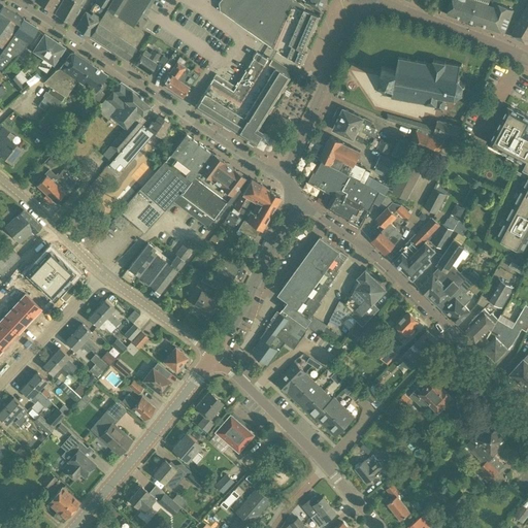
[(35,0),(52,9),(57,0),(35,0)]
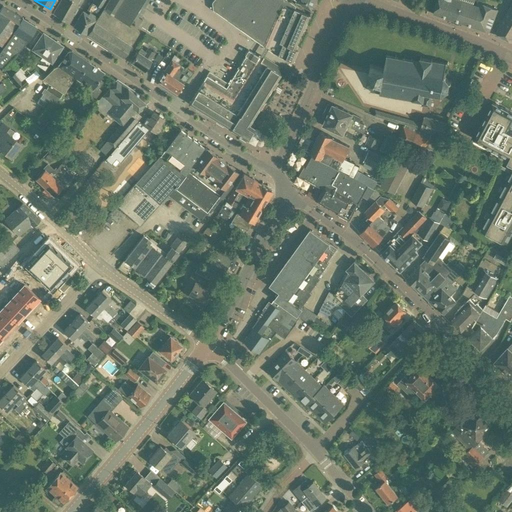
[(53,12),(69,22),(81,0),(60,0),(53,12)]
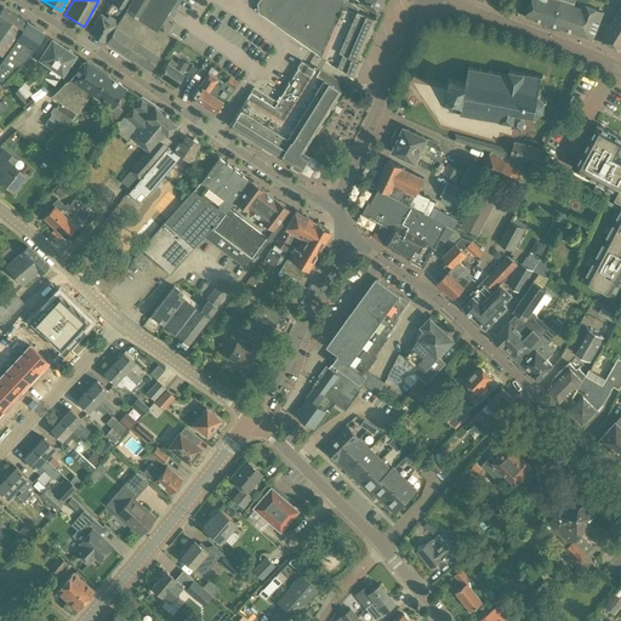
[(113,0),(103,15),(100,12),(89,30),(149,69),(169,38),(155,29),(174,0),(113,0)]
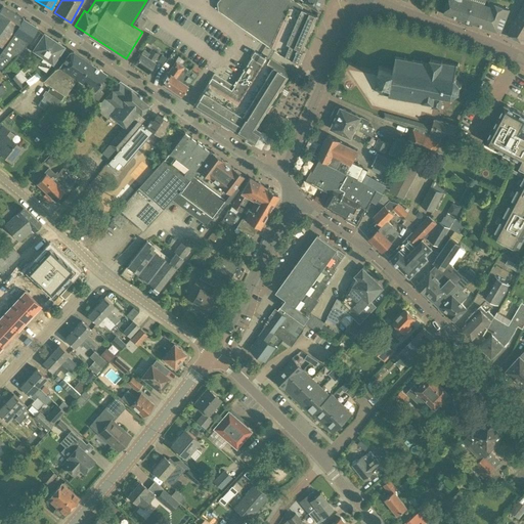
[(298,62),(303,50),(300,49),(314,15),(301,9),(302,6),(293,0),(218,0),(216,2),(217,10),(278,54),(298,62)]
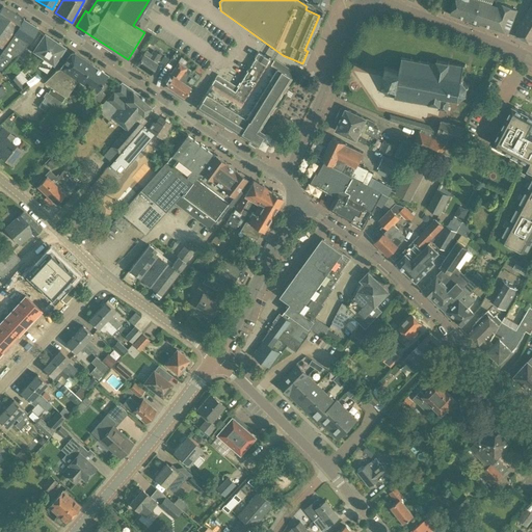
[(306,0),(321,10),(325,0),(306,0)]
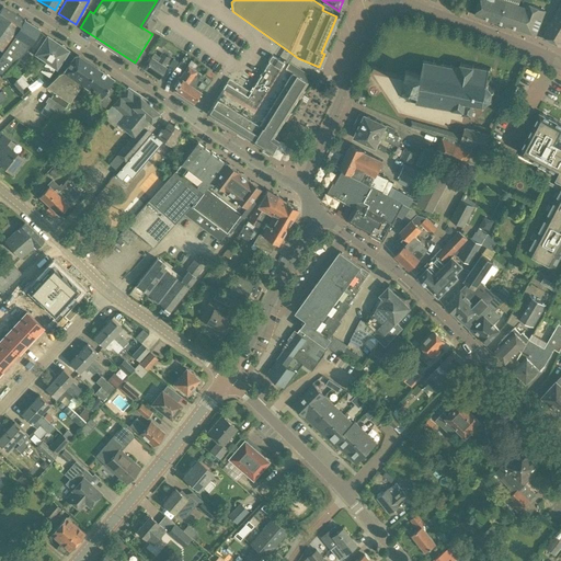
[(518,6),(519,0),(480,0),(474,15),(524,32),(536,36),(545,11),(524,2),(523,7),(518,6)]
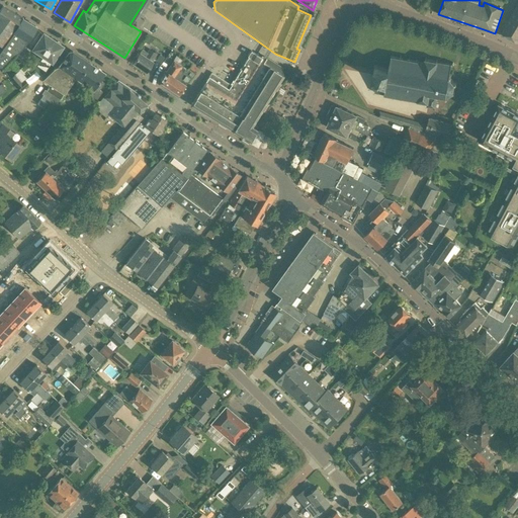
[(517,41),(517,3),(500,34),(517,41)]
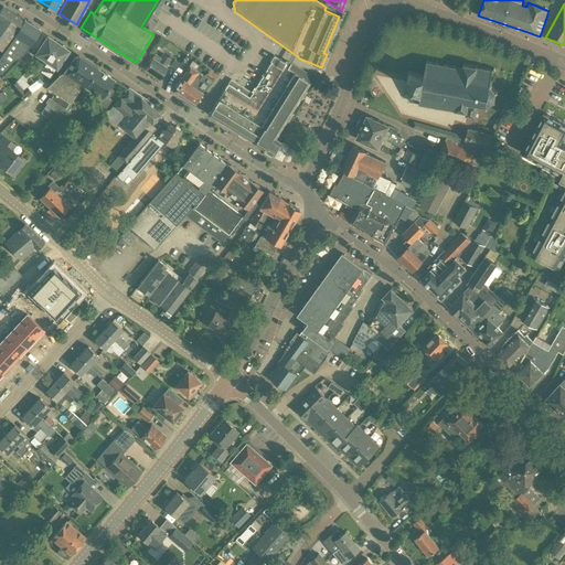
[(0,48),(3,51),(24,20),(2,7),(0,10),(0,48)]
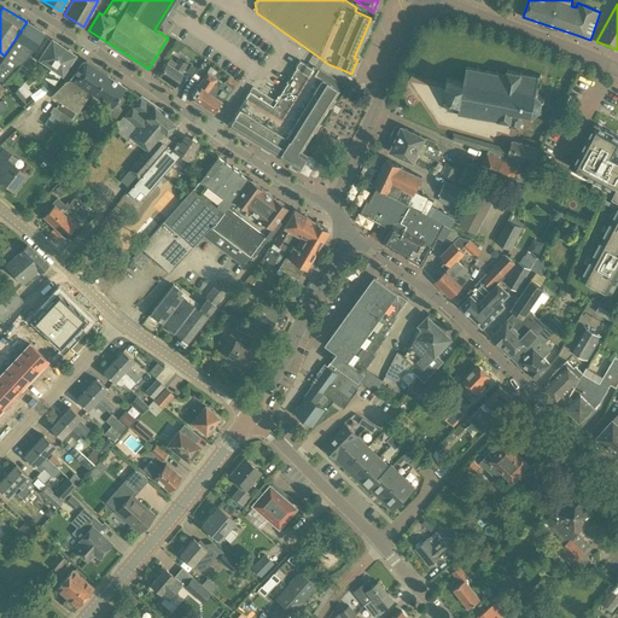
[(27,22),(4,56),(0,60),(0,81),(1,83),(30,53),(44,33),(27,22)]
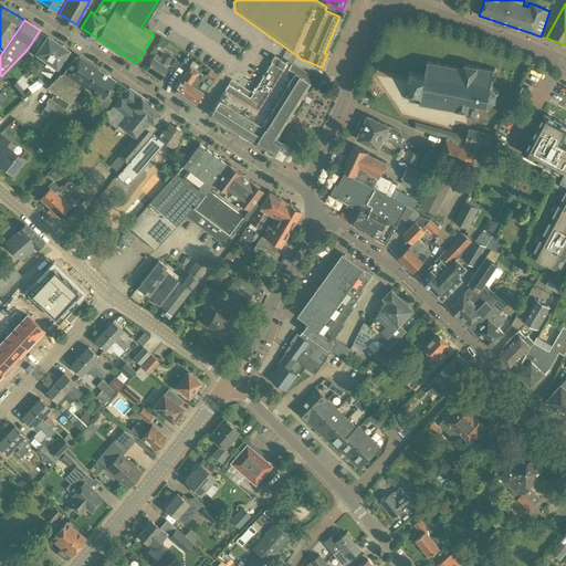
[(44,59),(55,42),(48,37),(48,38),(43,35),(35,48),(39,50),(37,54),(44,59)]
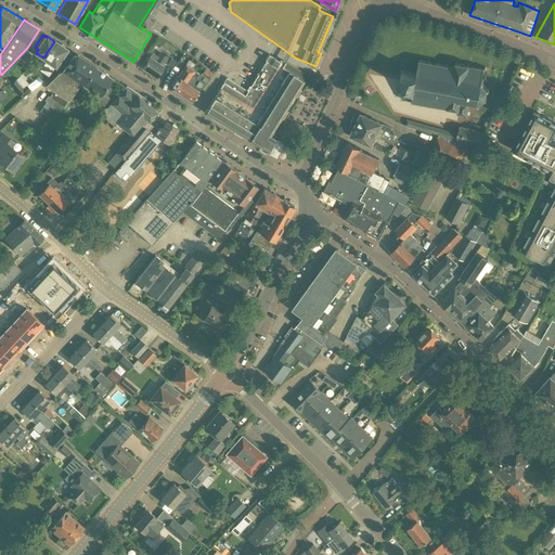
[(54,41),(43,57),(47,60),(41,68),(48,74),(53,65),(55,66),(66,50),(54,41)]
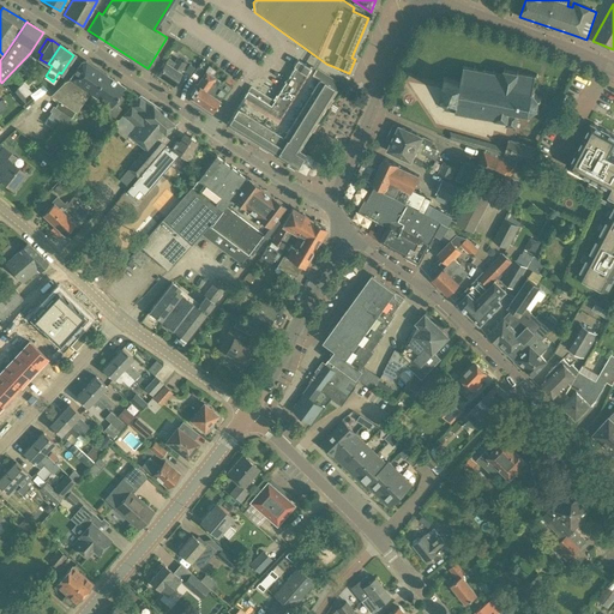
[(29,70),(36,59),(29,54),(22,65),(29,70)]
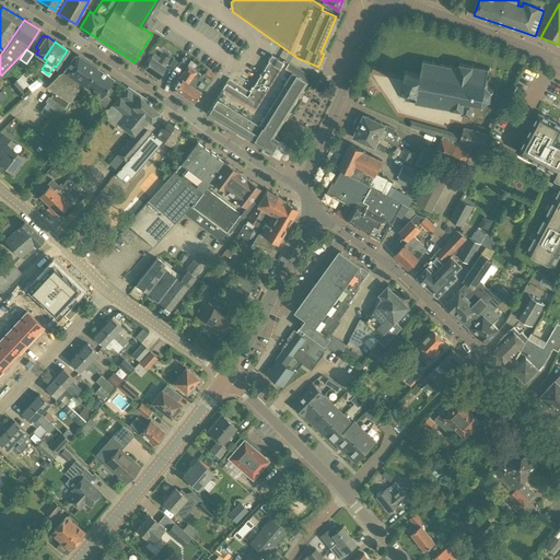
[(159,57),(153,53),(151,57),(143,68),(158,78),(165,67),(164,66),(170,58),(162,53),(159,57)]
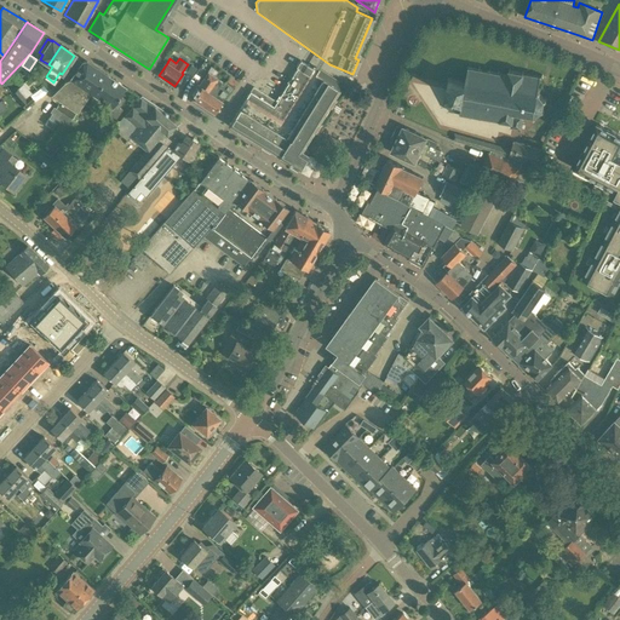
[(93,93),(105,74),(86,61),(82,62),(70,79),(64,81),(51,95),(61,101),(56,108),(53,107),(50,112),(52,114),(49,118),(56,124),(64,128),(70,119),(72,119),(84,102),(90,92),(93,93)]
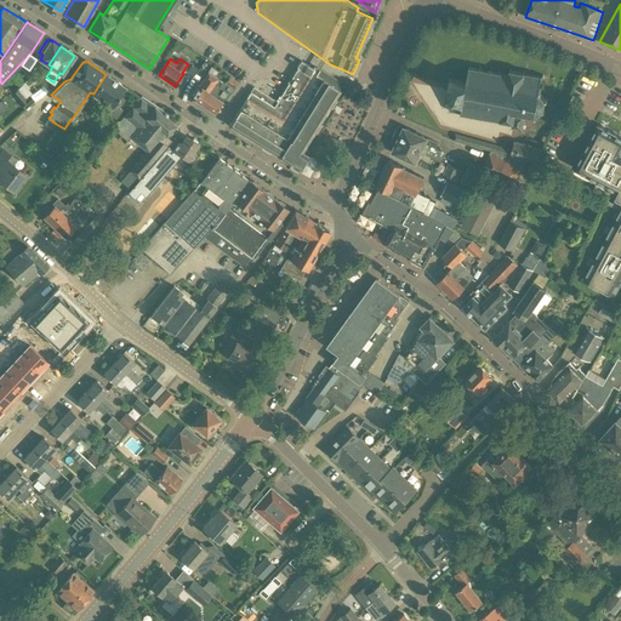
[(312,68),(300,61),(296,67),(298,68),(278,102),(252,87),(229,125),(300,169),(307,155),(301,151),(339,89),(339,87),(341,83),(313,66),(312,68)]
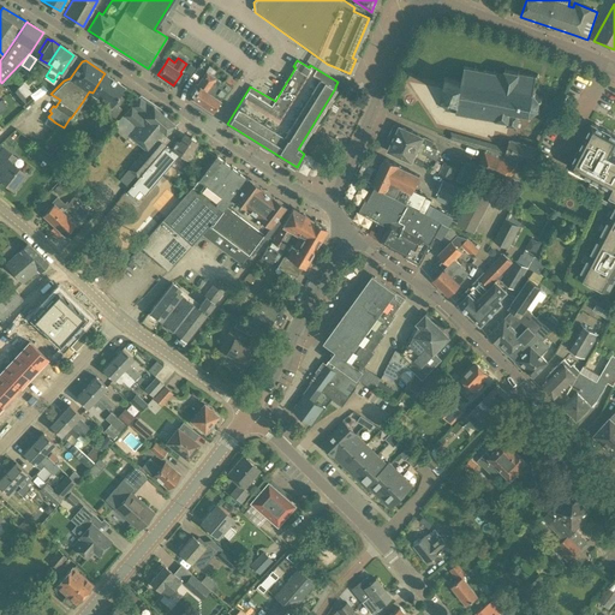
[(196,69),(190,65),(185,71),(191,75),(196,69)]
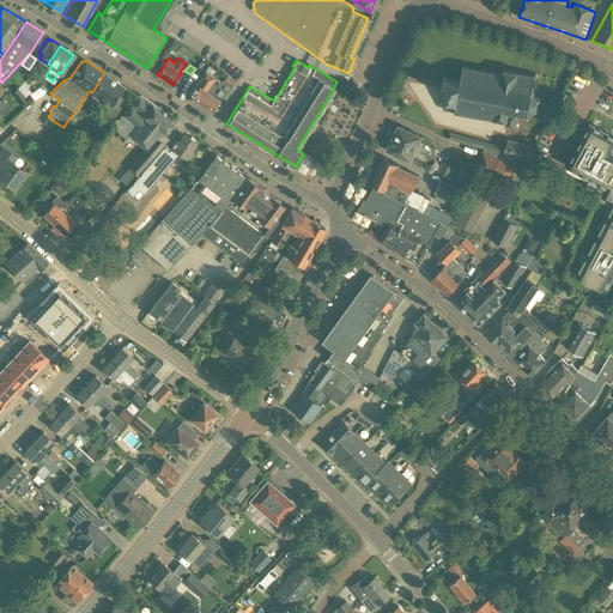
[(503,76),(462,67),(460,82),(443,78),(442,83),(442,86),(441,89),(439,95),(442,95),(443,109),(455,111),(493,119),(502,121),(507,121),(505,126),(510,127),(515,128),(517,113),(528,114),(536,109),(538,99),(532,91),(534,77),(522,74),(520,73),(517,73),(503,71),(503,76)]
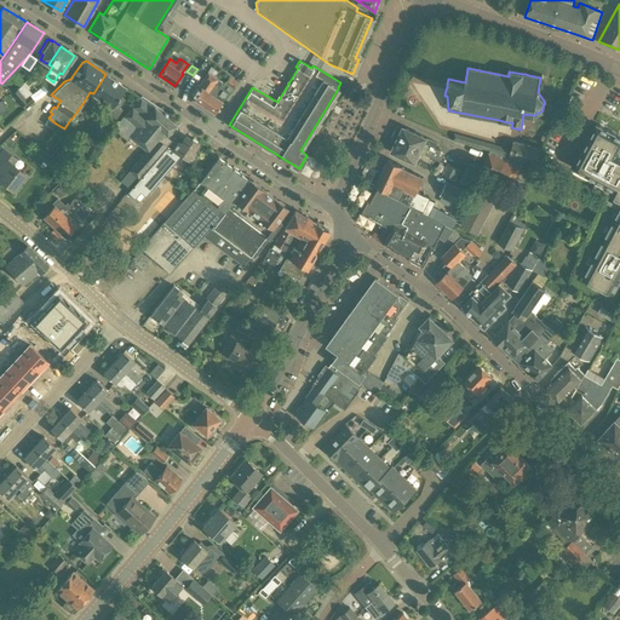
[(214,113),(229,92),(214,82),(217,79),(207,73),(200,84),(201,85),(193,98),(214,113)]
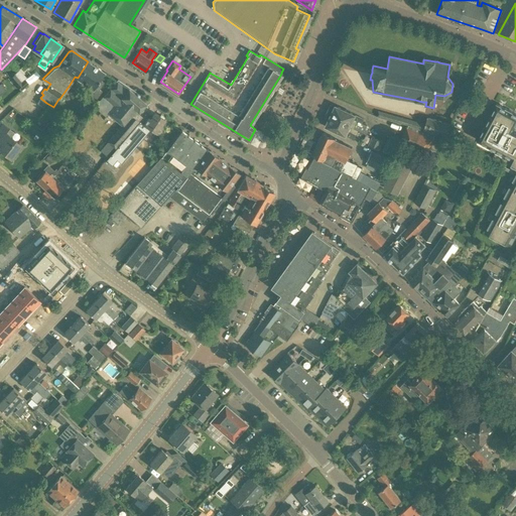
[(99,80),(104,73),(88,61),(78,78),(75,77),(70,85),(76,89),(81,81),(91,87),(88,92),(88,93),(87,94),(87,95),(88,96),(88,97),(89,98),(90,99),(94,102),(102,92),(99,90),(104,83),(99,80)]
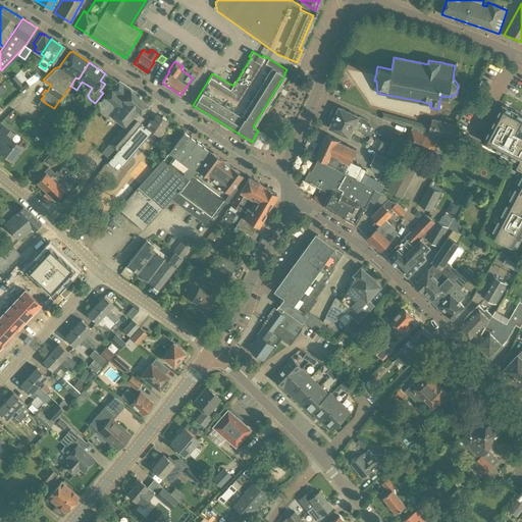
[(193,64),(189,69),(196,74),(200,69),(193,64)]
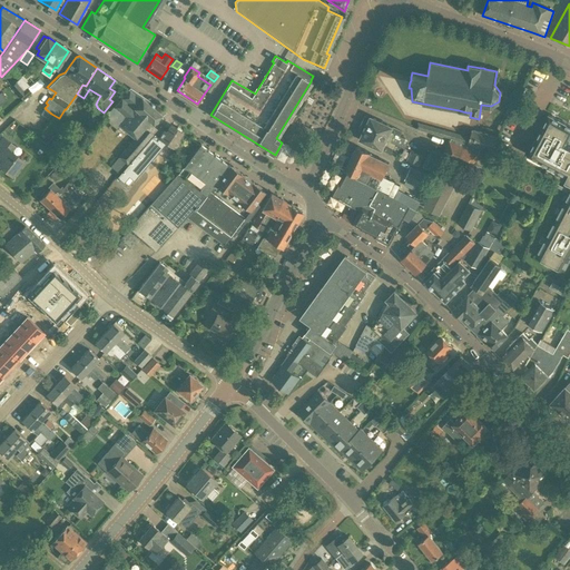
[(23,100),(31,92),(27,87),(18,94),(23,100)]
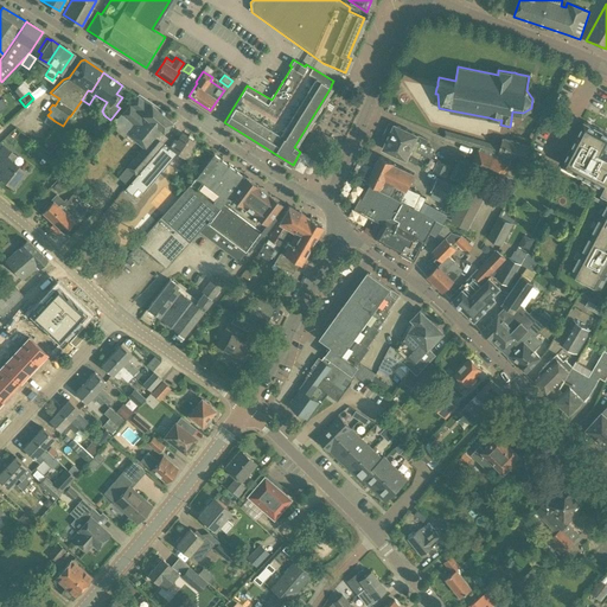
[(149,106),(138,95),(121,114),(120,114),(110,126),(125,138),(127,134),(144,147),(126,167),(135,176),(166,140),(159,134),(171,121),(151,103),(149,106)]
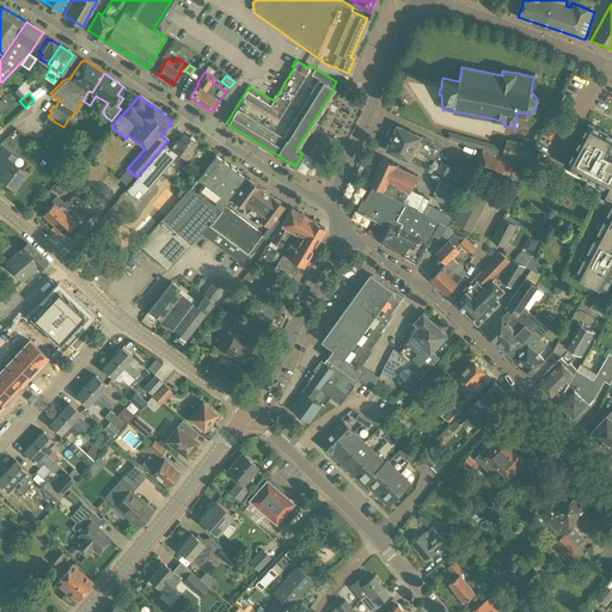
[(55,122),(48,116),(44,123),(51,128),(55,122)]
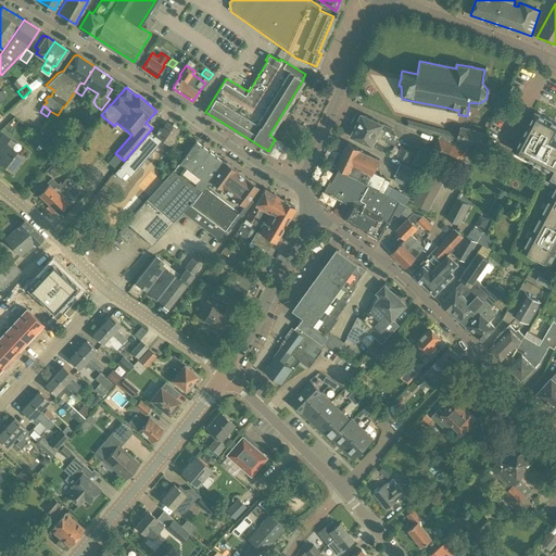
[(543,173),(543,172),(555,178),(555,186),(522,250),(548,264),(555,250),(555,138),(555,136),(555,123),(552,121),(535,112),(533,115),(525,133),(515,150),(512,156),(543,173)]
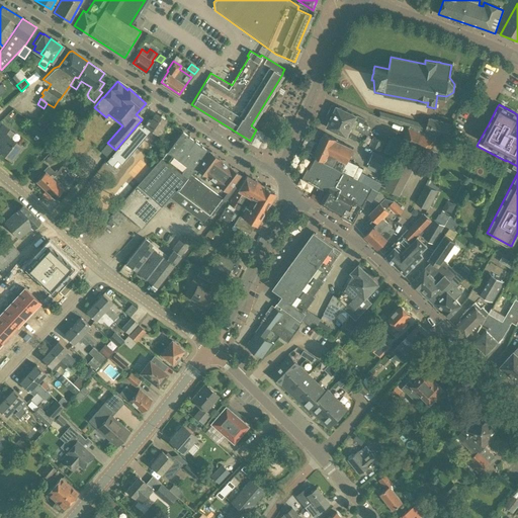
[(364,119),(356,116),(356,115),(336,106),(330,120),(350,130),(351,127),(367,135),(369,132),(366,130),(367,126),(362,123),(364,119)]
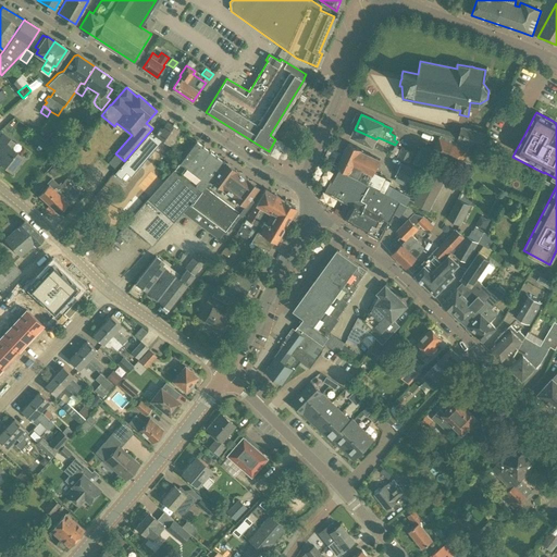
[(149,134),(114,175),(121,181),(125,174),(131,178),(162,140),(171,146),(176,138),(174,137),(178,130),(177,128),(178,127),(173,124),(172,125),(165,121),(161,128),(160,127),(155,135),(156,135),(153,137),(149,134)]
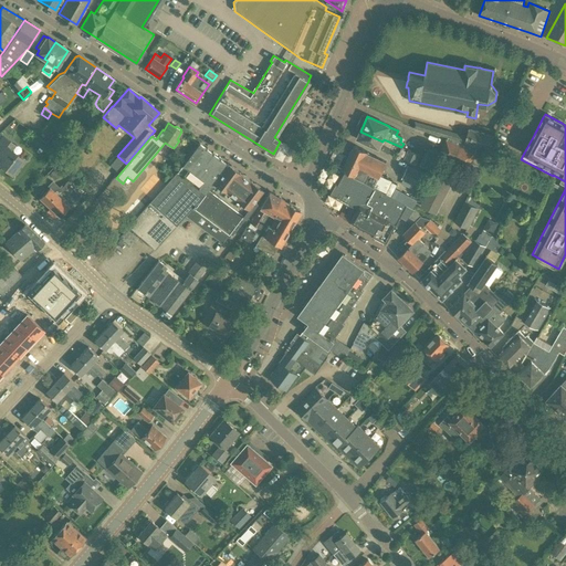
[(450,132),(422,124),(420,130),(448,137),(450,132)]
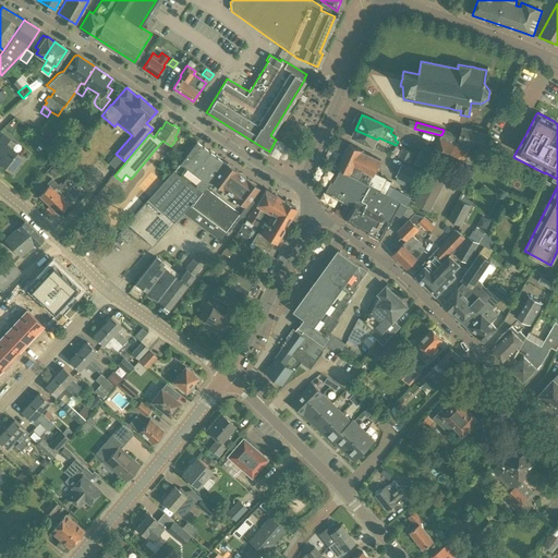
[(460,134),(444,130),(441,135),(440,138),(439,137),(433,153),(463,167),(470,150),(468,150),(471,144),(483,147),(487,134),(462,128),(460,134)]
